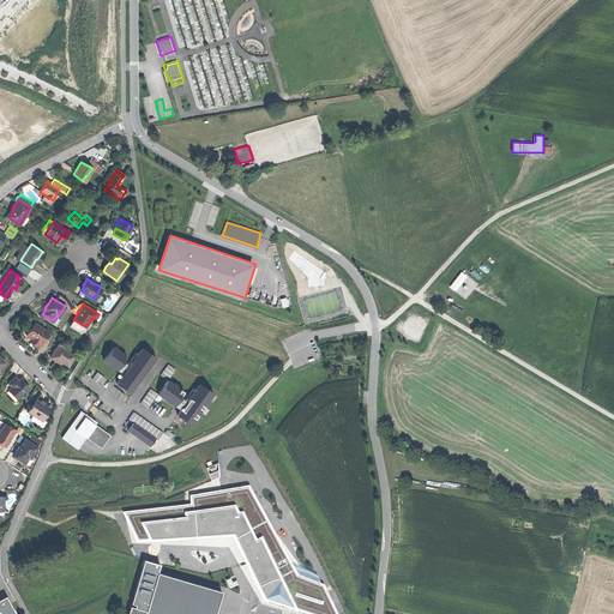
[(38,343),(40,343),(48,331),(34,321),(26,335),(30,337),(38,343)]
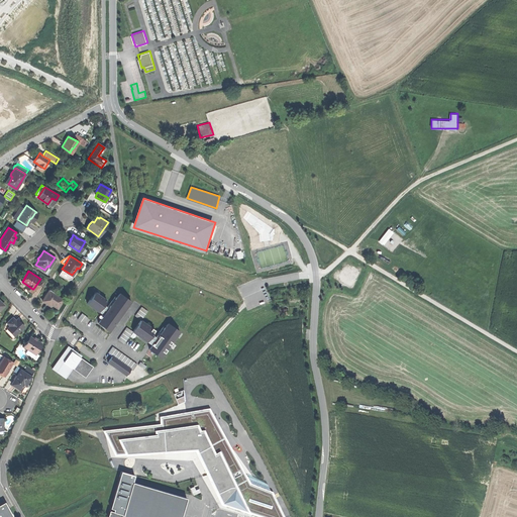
[(45,303),(50,305),(52,303),(58,307),(63,298),(53,292),(52,294),(47,291),(41,300),(45,303)]
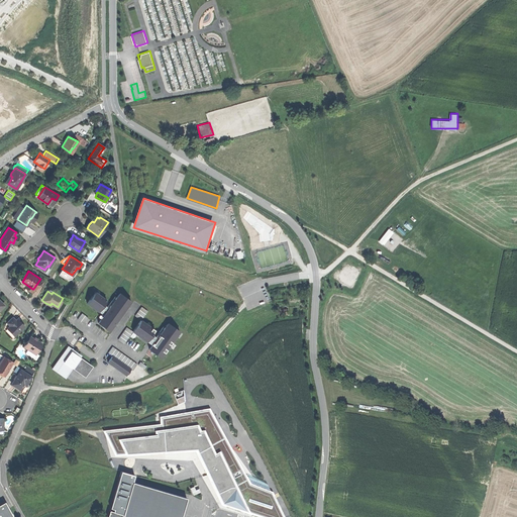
[(98,310),(101,306),(103,303),(106,299),(95,291),(87,302),(98,310)]
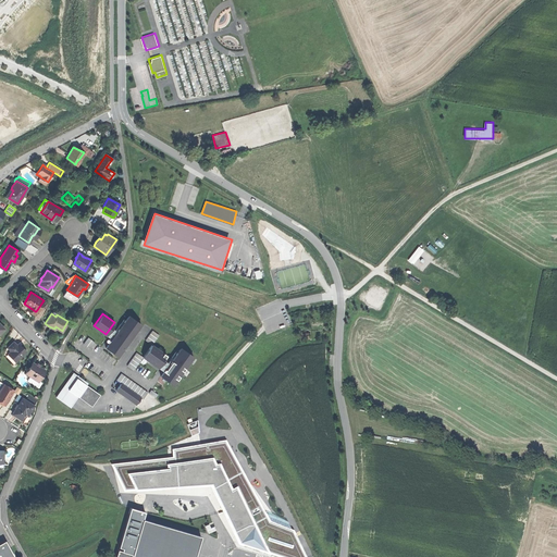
[(106,347),(118,356),(140,323),(128,314),(125,319),(109,342),(106,347)]
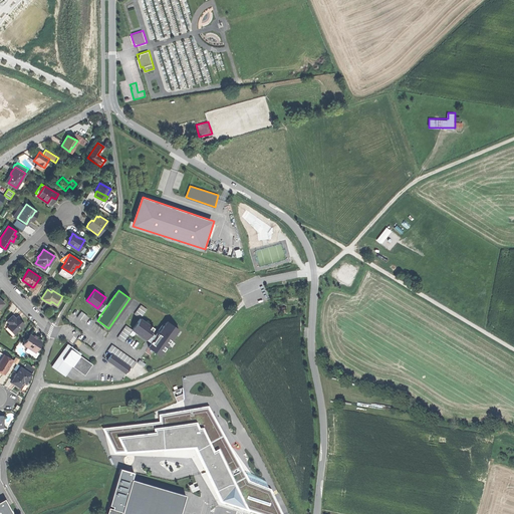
[(98,314),(100,315),(115,294),(113,293),(105,304),(103,306),(98,314)]
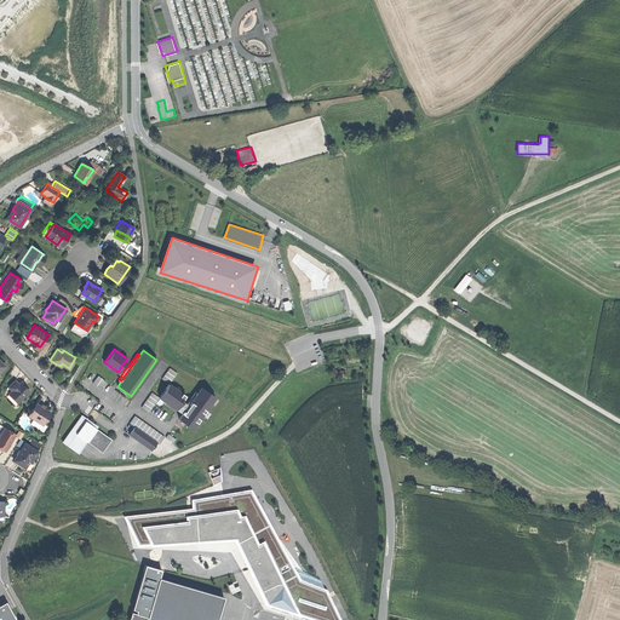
[(161,378),(168,383),(176,372),(168,367),(161,378)]
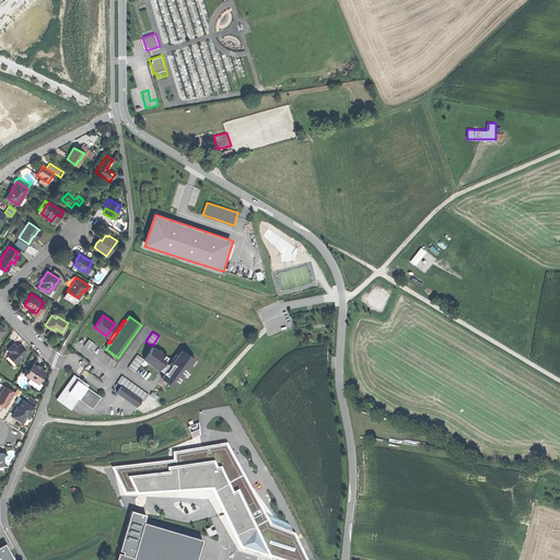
[(13,342),(8,349),(11,352),(8,354),(16,362),(26,352),(21,347),(19,348),(16,346),(13,342)]
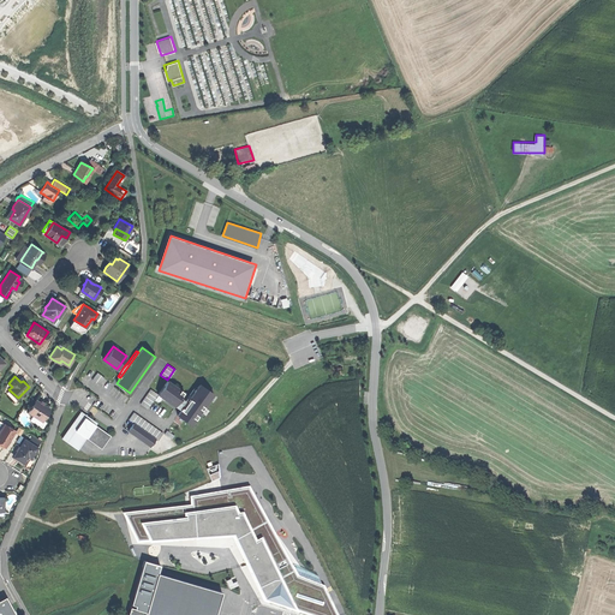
[(157,394),(174,405),(178,400),(180,398),(184,392),(167,380),(157,394)]
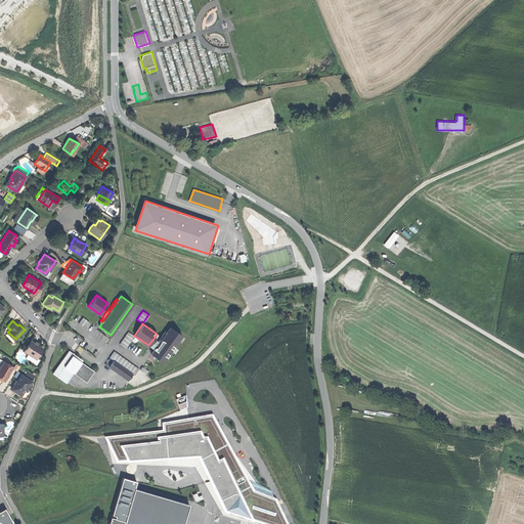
[(150,353),(162,361),(181,335),(170,326),(166,332),(154,349),(150,353)]
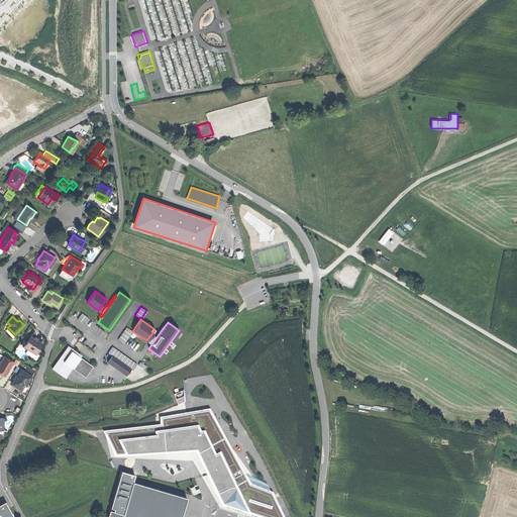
[(149,342),(151,344),(164,327),(162,325),(154,336),(152,339),(149,342)]
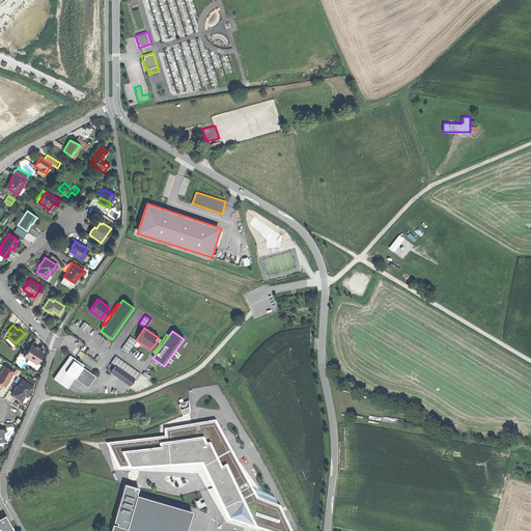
[(127,353),(136,340),(130,335),(120,347),(127,353)]
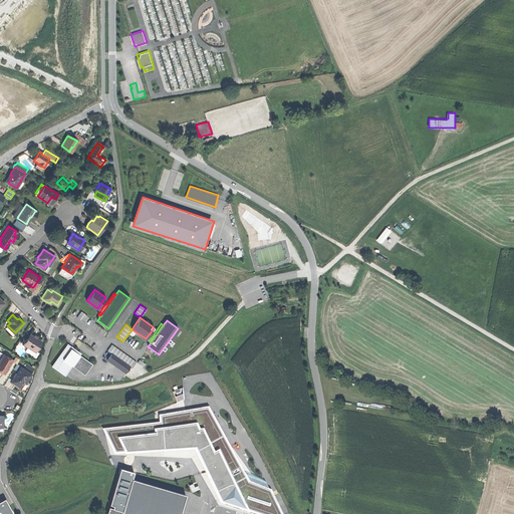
[(23,344),(34,351),(41,341),(35,337),(30,334),(23,344)]
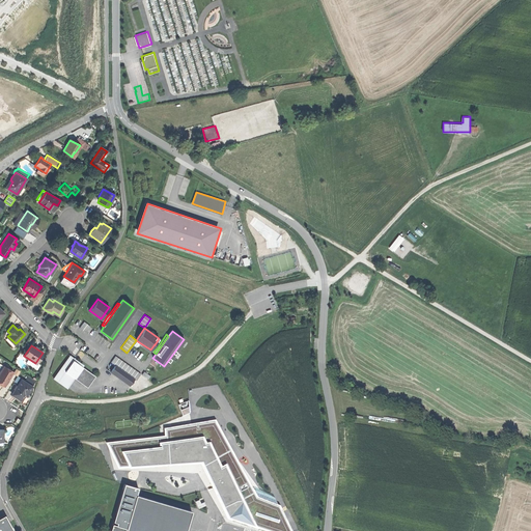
[(134,378),(136,380),(140,373),(115,355),(110,361),(114,364),(134,378)]
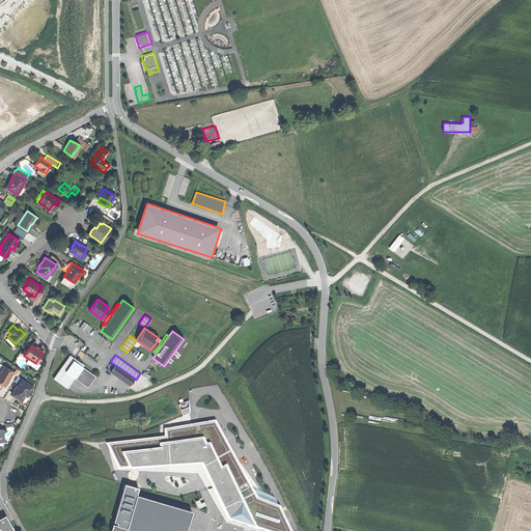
[(53,378),(54,379),(68,357),(67,356),(53,378)]
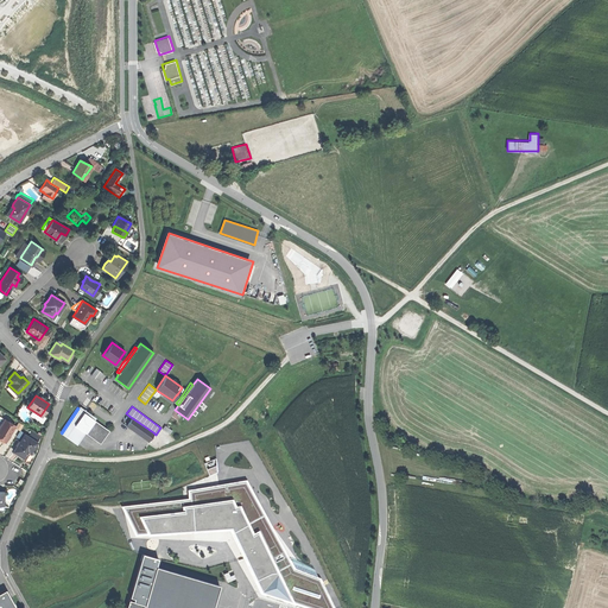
[(78,409),(62,434),(74,442),(82,430),(84,431),(100,443),(108,430),(84,412),(78,409)]
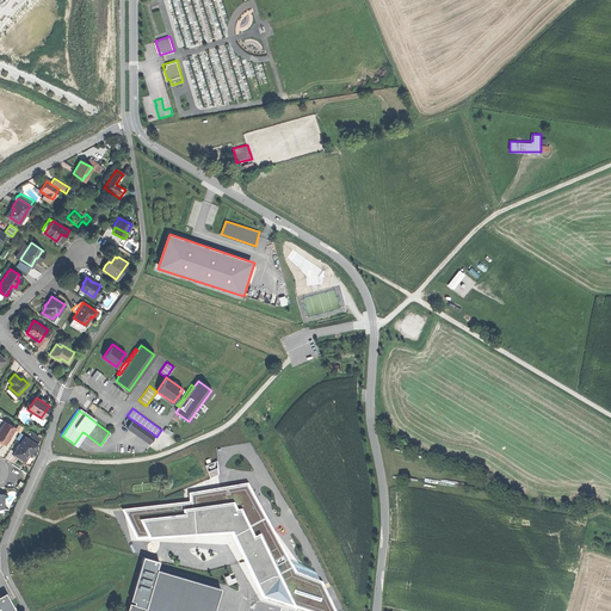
[(148,443),(154,434),(131,419),(127,427),(148,443)]
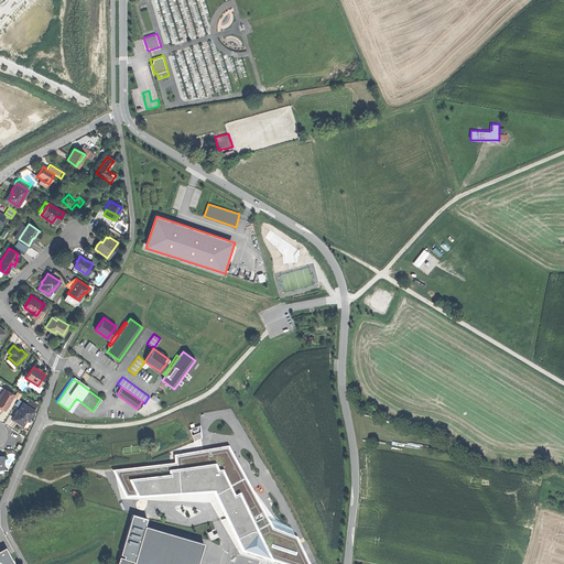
[(0,407),(4,410),(14,394),(4,388),(0,393),(0,407)]
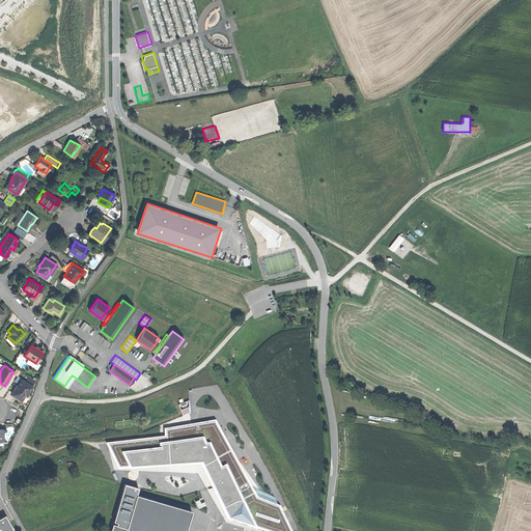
[(66,388),(74,376),(72,375),(64,386),(66,388)]
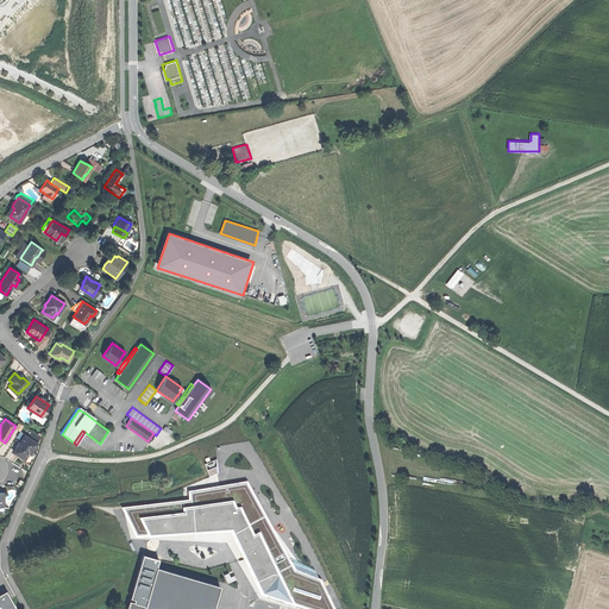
[(18,454),(24,458),(29,452),(30,450),(31,451),(37,443),(24,434),(13,451),(18,454)]
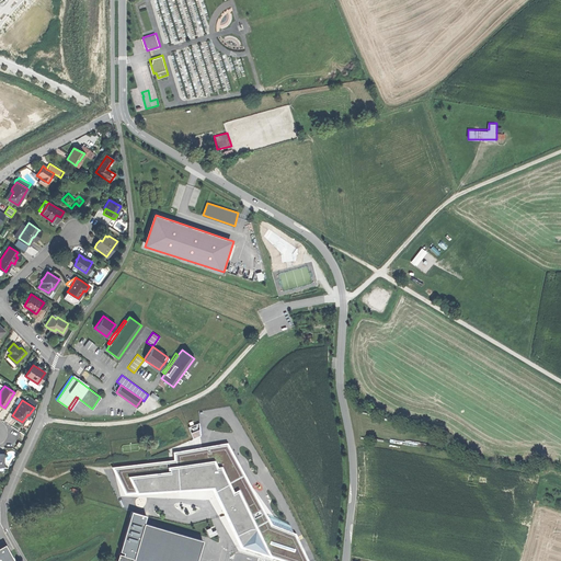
[(193,437),(202,435),(199,423),(190,425),(193,437)]
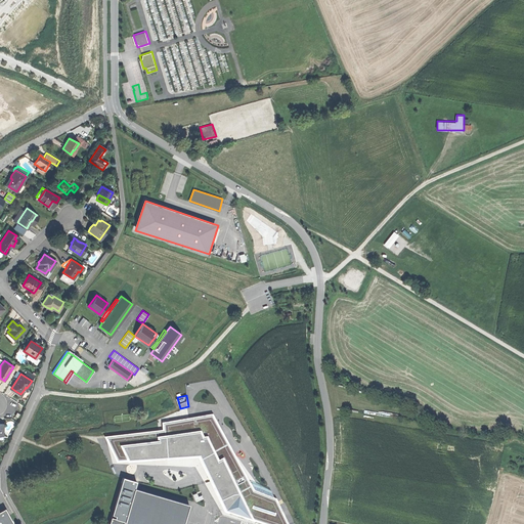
[(110,434),(113,460),(127,459),(185,453),(185,451),(192,450),(190,439),(195,439),(195,437),(203,437),(203,429),(178,431),(178,429),(183,429),(182,419),(164,421),(165,429),(110,434)]
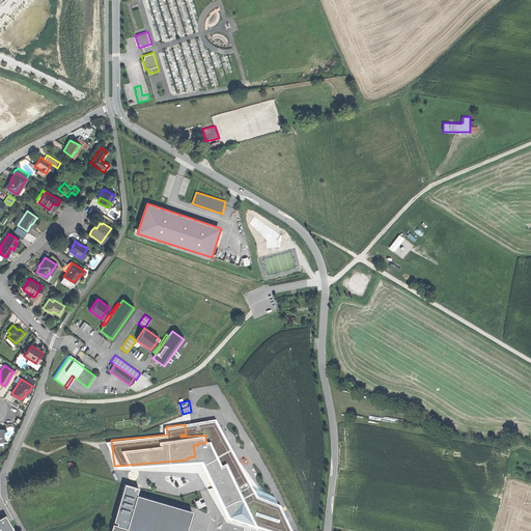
[(234,521),(248,520),(247,507),(245,501),(245,503),(239,488),(227,494),(225,491),(223,492),(222,490),(222,485),(219,479),(214,481),(214,483),(227,516),(232,515),(234,521)]
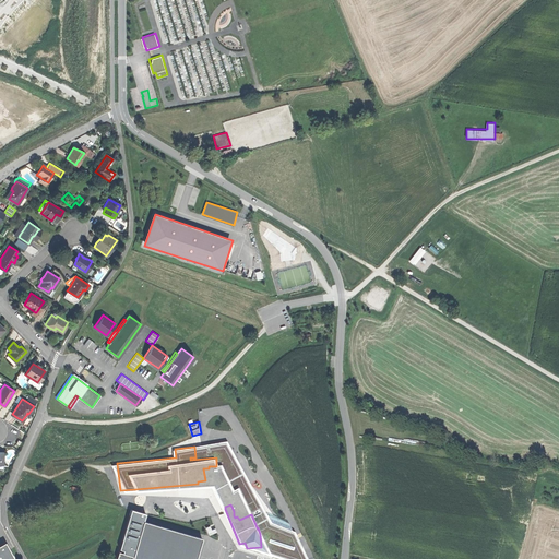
[(120,544),(116,558),(194,558),(201,538),(143,522),(145,513),(130,510),(127,521),(120,544)]
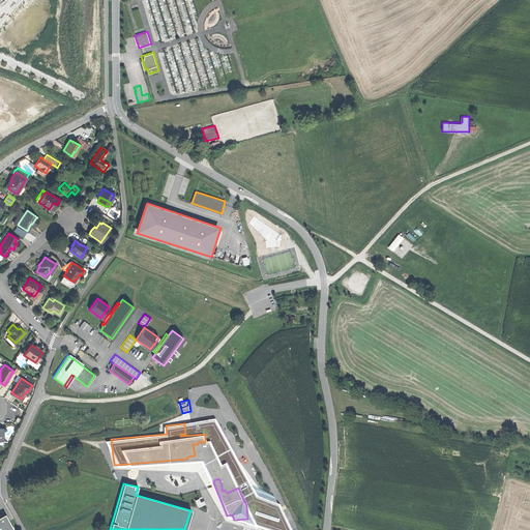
[(196,495),(190,498),(194,504),(199,502),(196,495)]
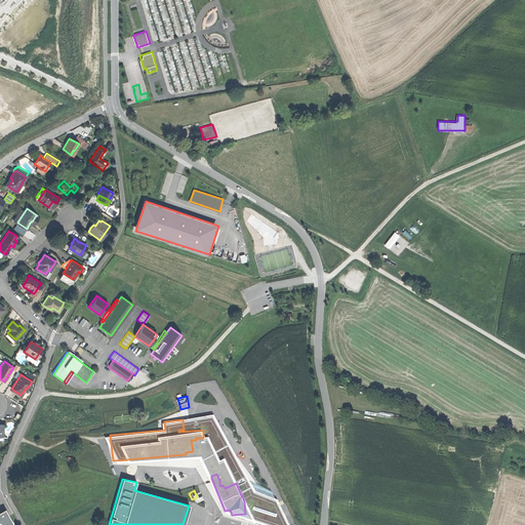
[(0,524),(10,524),(11,524),(12,524),(4,510),(4,512),(0,513),(0,524)]
